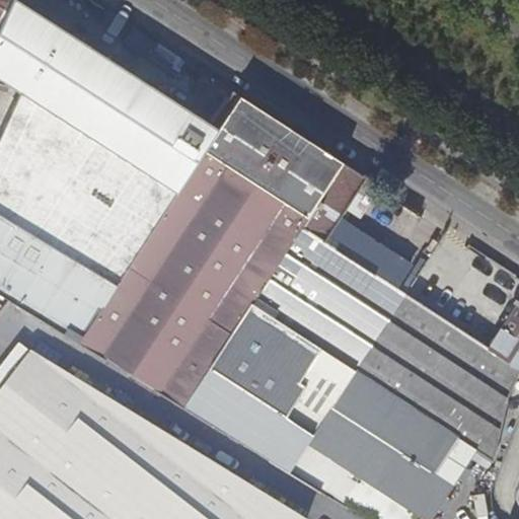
[(14,0),(0,30),(0,79),(25,95),(179,194),(219,130),(154,87),(131,72),(21,0),(14,0)]
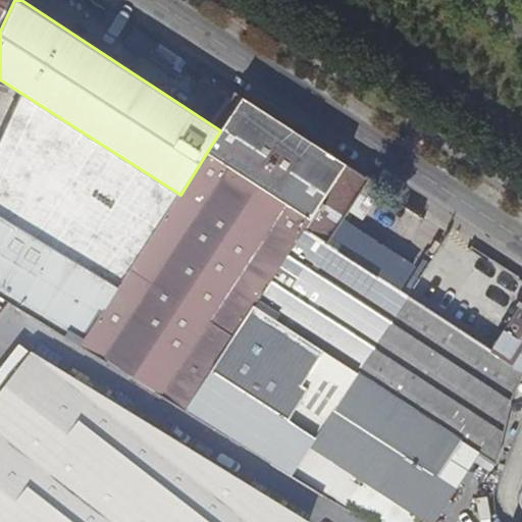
[(0,0),(0,31),(14,0),(0,0)]
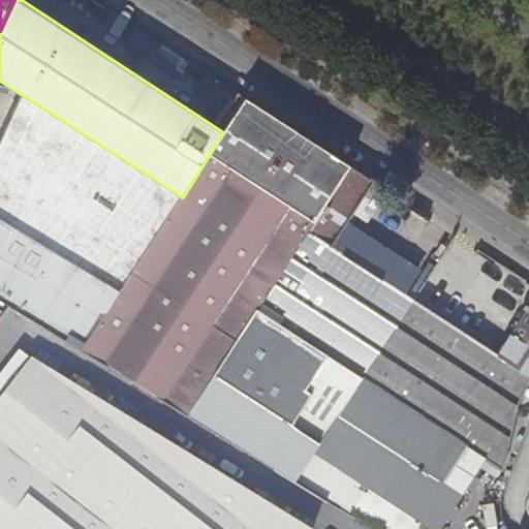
[(192,66),(132,27),(123,43),(144,57),(167,72),(183,82),(192,66)]
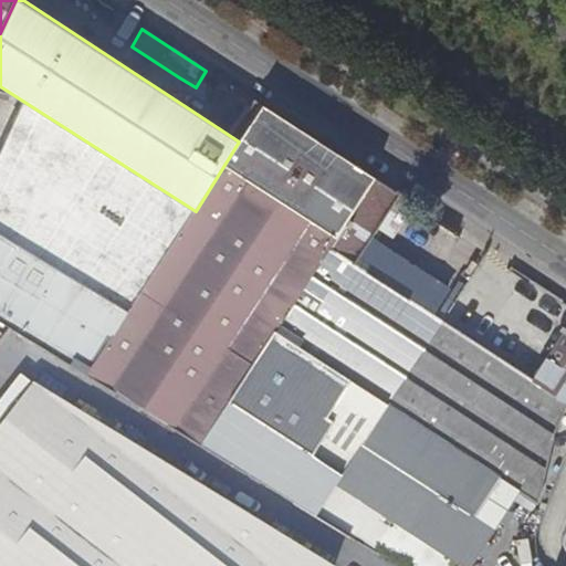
[(168,95),(179,77),(154,61),(143,79),(168,95)]
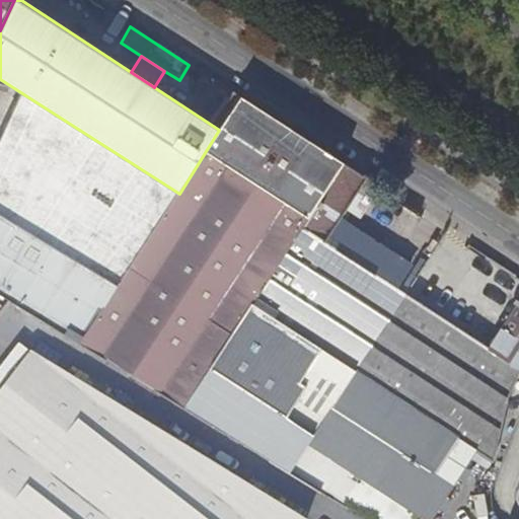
[(0,220),(53,252),(117,291),(179,194),(25,95),(0,149),(0,220)]
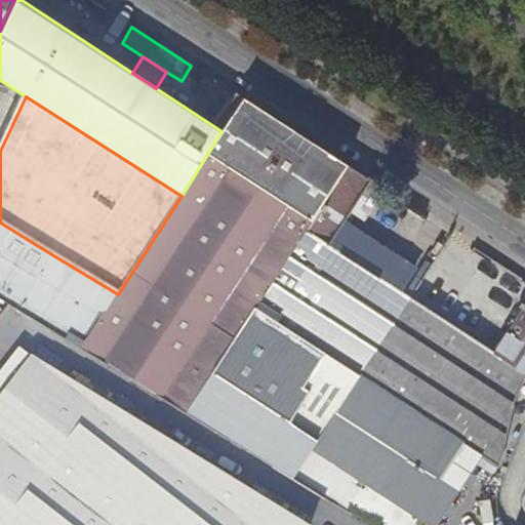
[(254,311),(347,166),(243,99),(227,124),(221,131),(201,166),(182,196),(119,294),(118,294),(82,351),(188,415),(254,311)]
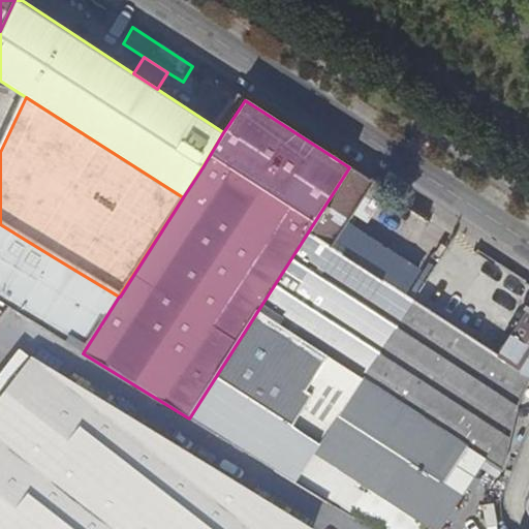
[(363,381),(414,303),(331,249),(345,227),(373,183),(349,167),(256,313),(363,381)]
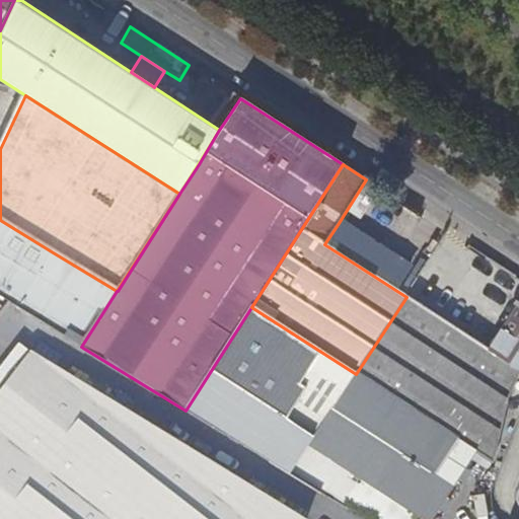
[(0,294),(9,299),(19,306),(53,252),(0,220),(0,294)]
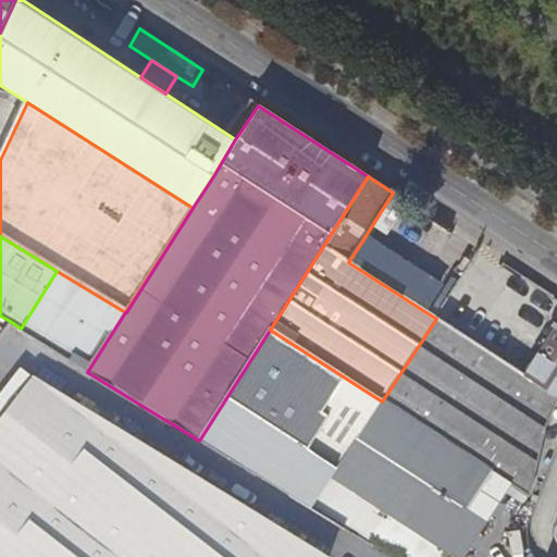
[(19,331),(87,372),(125,312),(57,271),(21,329),(19,331)]
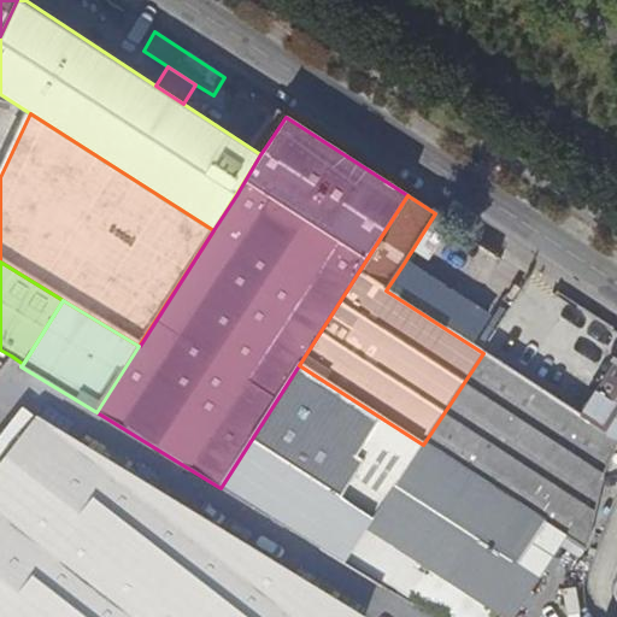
[(605,474),(616,445),(616,359),(611,357),(609,362),(613,365),(580,417),(563,405),(486,354),(483,353),(423,445),(388,498),(536,587),(541,580),(518,566),(546,524),(588,552),(605,474)]
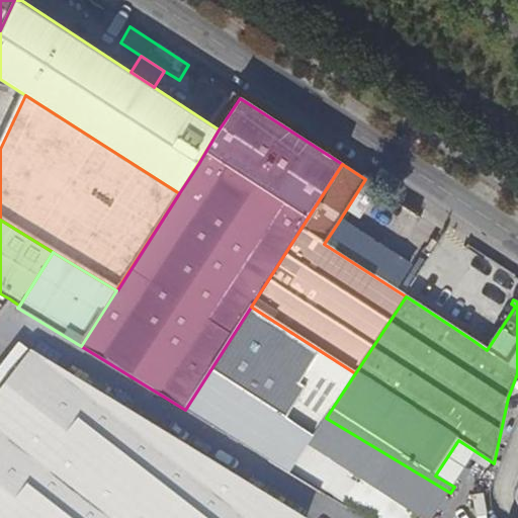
[(326,418),(355,373),(251,307),(185,410),(289,473),(326,418)]
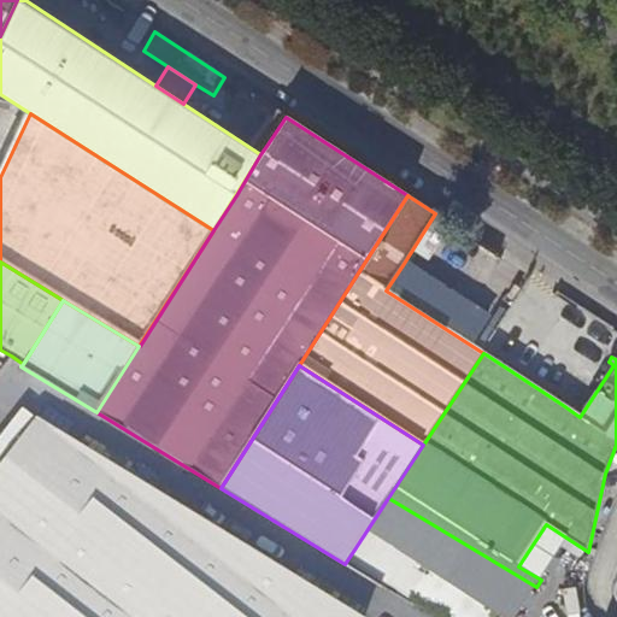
[(0,465),(37,417),(24,409),(0,438),(0,465)]
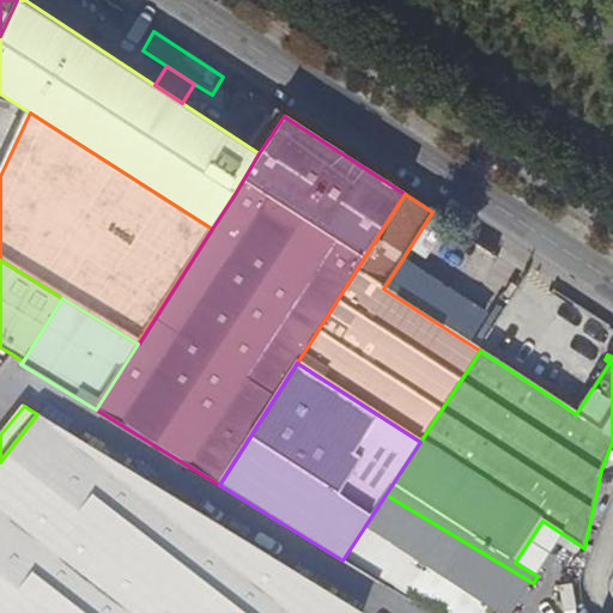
[(0,612),(360,612),(151,484),(37,414),(0,462),(0,612)]
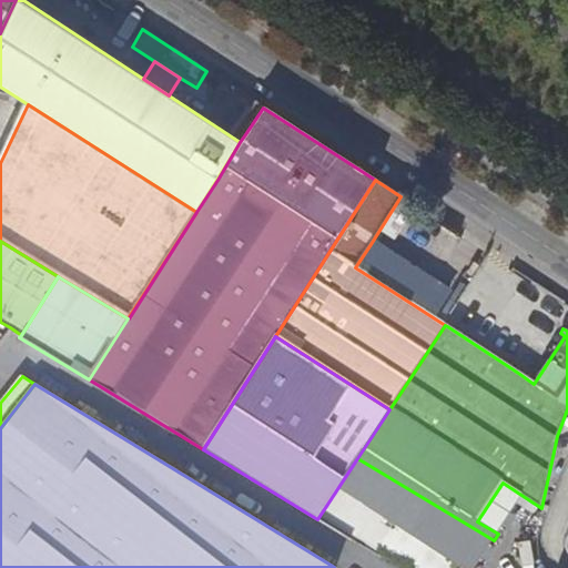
[(476,567),(494,540),(357,458),(317,519),(357,544),(397,567),(476,567)]
